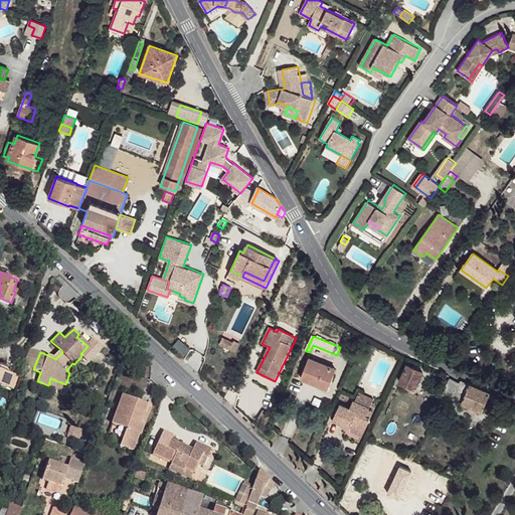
[(220,344),(230,349),(233,344),(223,338),(220,344)]
